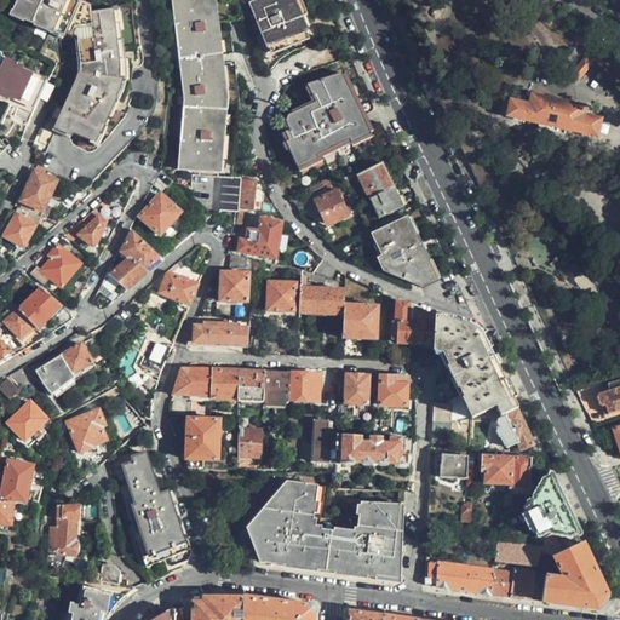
[(73,96),(59,119),(96,136),(96,137),(99,131),(102,131),(120,98),(116,97),(120,89),(125,70),(124,58),(126,57),(121,23),(118,24),(116,11),(92,15),(91,9),(73,0),(18,0),(13,13),(63,38),(65,34),(76,40),(80,49),(84,67),(84,75),(73,96)]
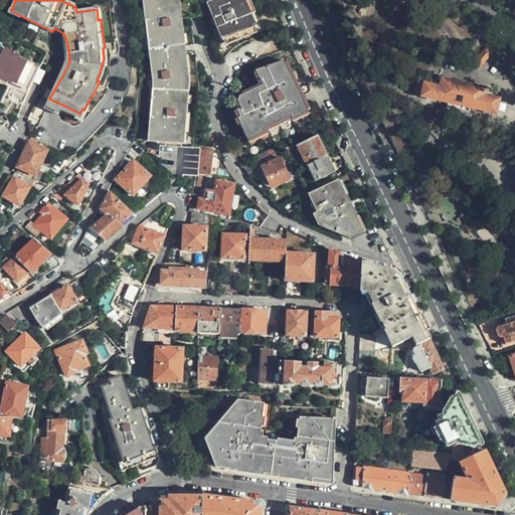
[(143,0),(152,83),(145,136),(156,137),(157,140),(175,142),(181,78),(175,20),(189,18),(187,0),(143,0)]
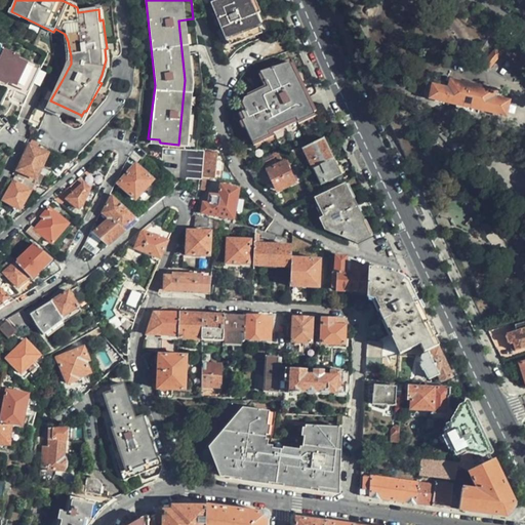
[(223,0),(212,5),(228,44),(260,31),(248,0),(223,0)]
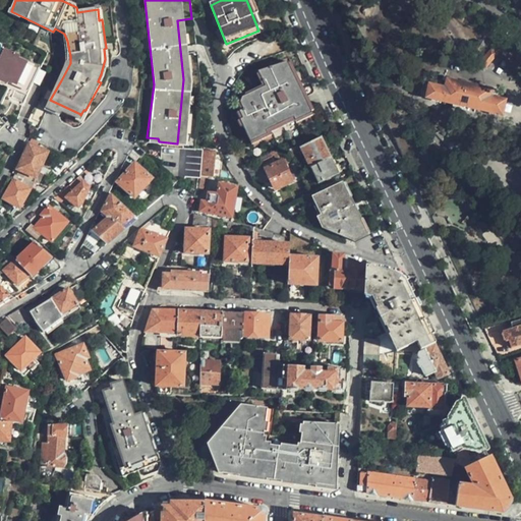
[(198,84),(191,18),(177,20),(183,79),(177,143),(192,146),(198,84)]
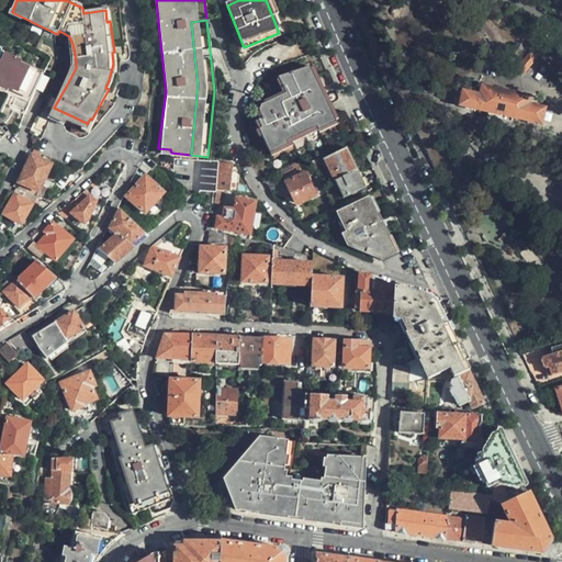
[(279,33),(244,47),(246,53),(281,38),(279,33)]
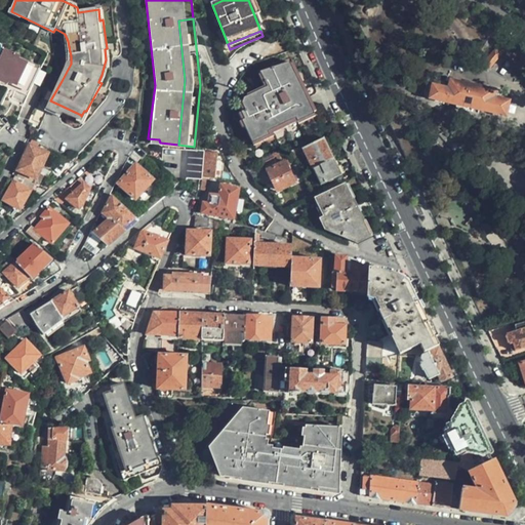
[(21,96),(35,67),(14,57),(15,54),(2,49),(0,52),(0,79),(3,81),(4,77),(15,82),(10,91),(21,96)]
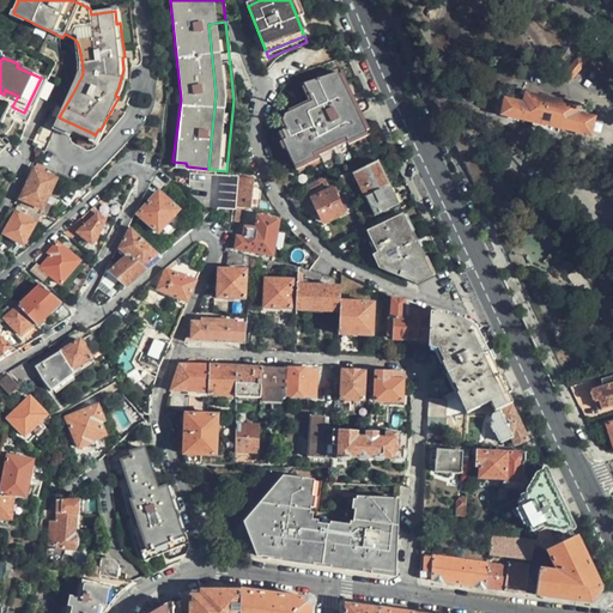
[(566,83),(582,66),(582,61),(577,58),(575,58),(559,76),(566,83)]
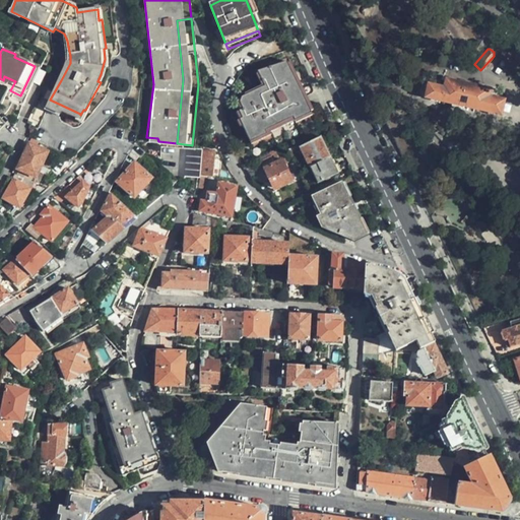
[(36,64),(15,54),(14,57),(35,66),(36,64)]
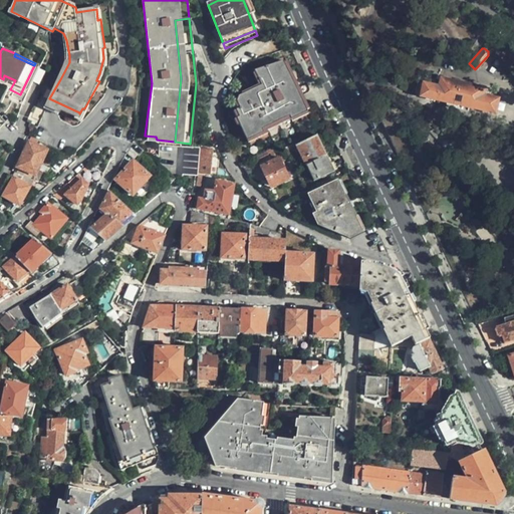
[(295,87),(284,60),(255,69),(260,84),(237,94),(236,102),(239,108),(236,110),(239,116),(235,118),(246,140),(306,111),(295,87)]
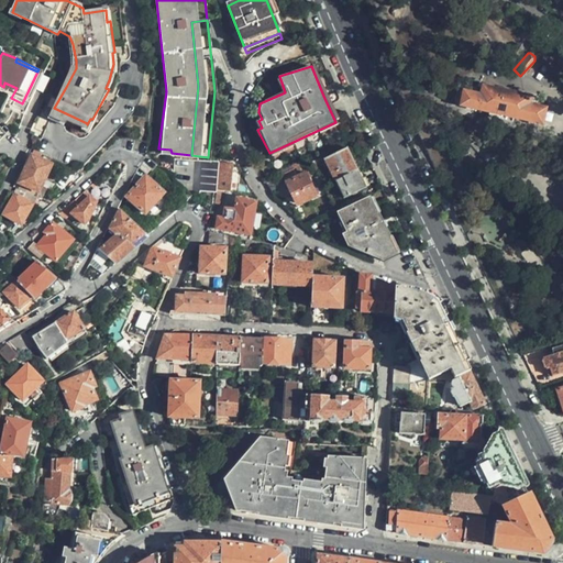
[(540,123),(544,107),(527,103),(528,96),(482,86),(481,95),(462,90),(459,106),(488,112),(487,117),(511,121),(512,118),(540,123)]
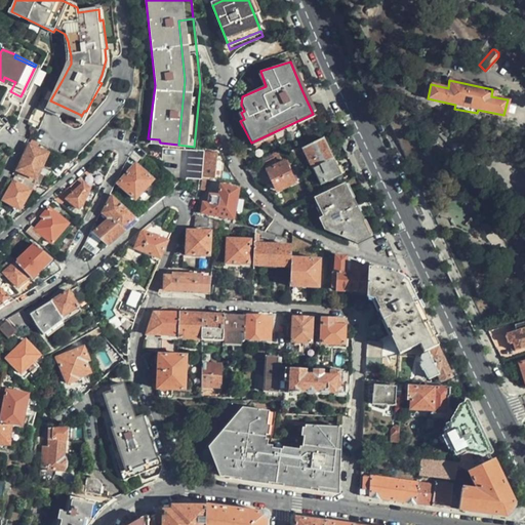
[(81,115),(50,101),(46,108),(46,109),(59,115),(61,112),(79,120),(81,115)]
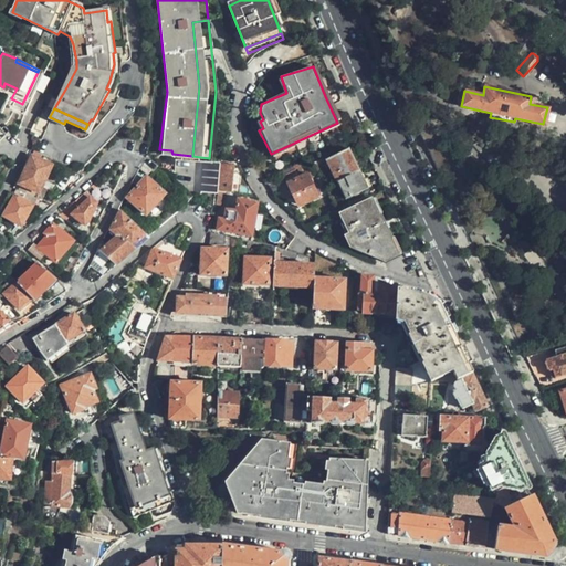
[(366,189),(347,149),(326,160),(345,200),(366,189)]
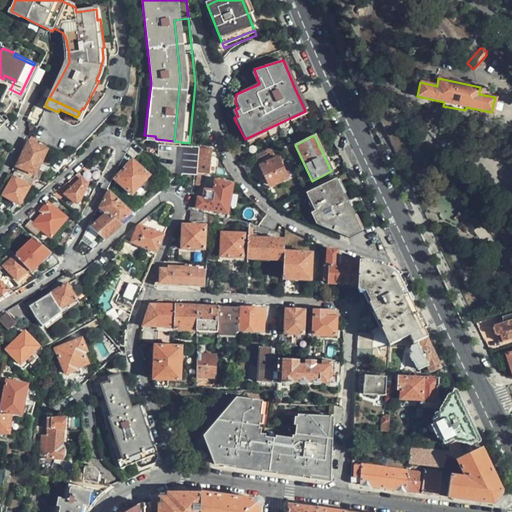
[(33,174),(45,149),(27,140),(16,166),(33,174)]
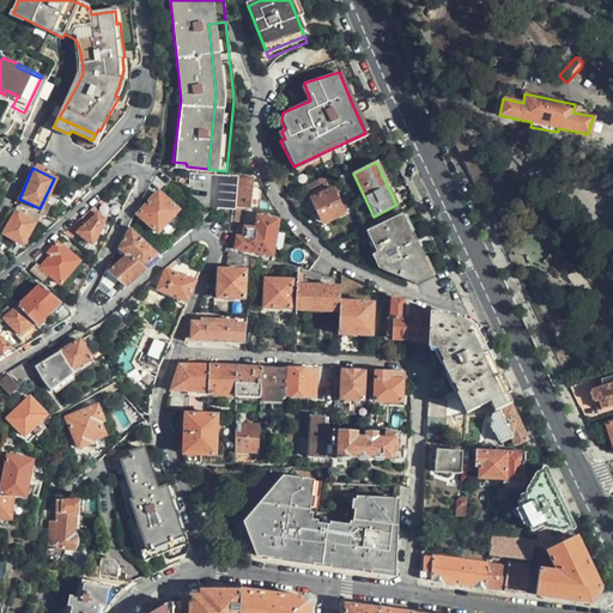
[(169,177),(158,168),(150,178),(159,187),(169,177)]
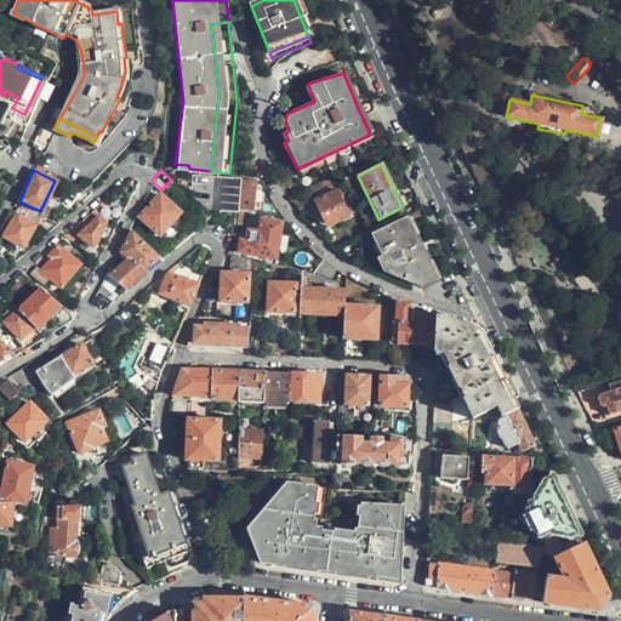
[(241,177),(237,208),(245,210),(252,211),(257,180),(241,177)]
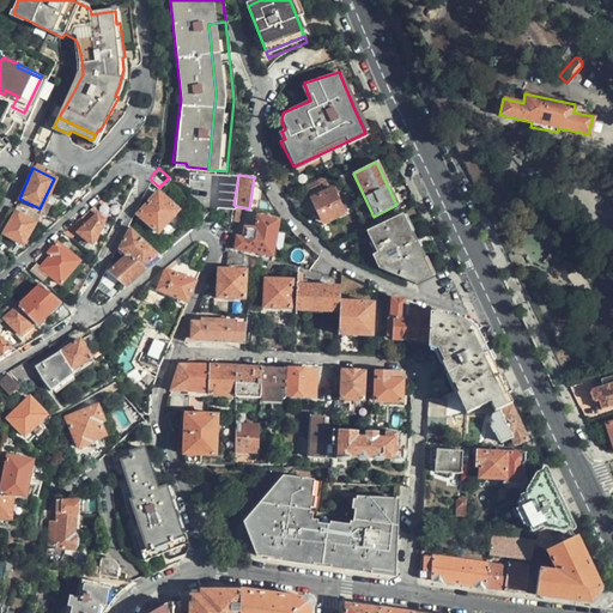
[(305,192),(314,211),(317,210),(323,223),(345,213),(334,187),(322,193),(319,184),(305,192)]
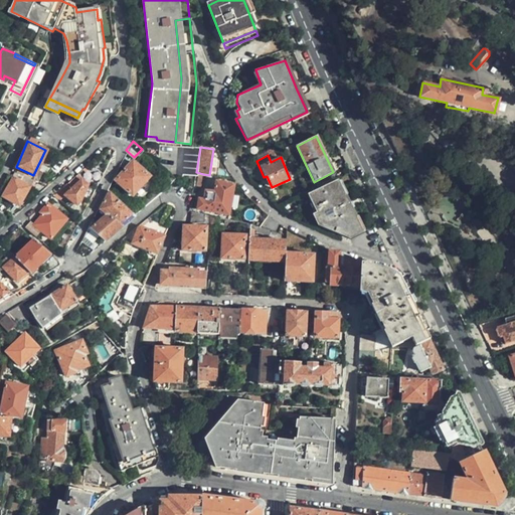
[(131,194),(147,176),(132,160),(116,178),(131,194)]
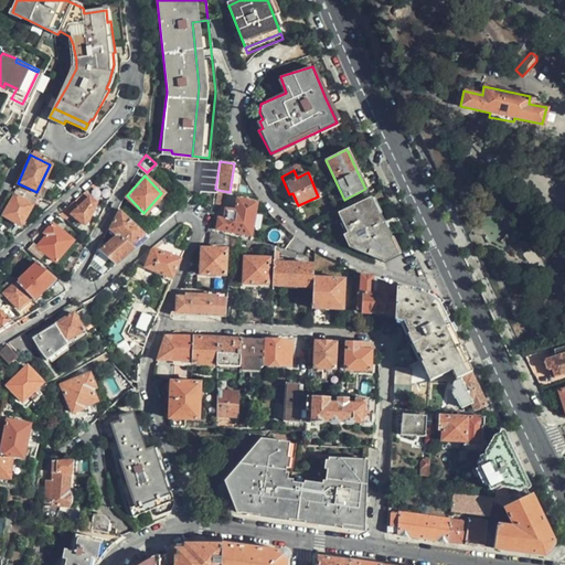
[(98,195),(106,201),(110,192),(103,187),(98,195)]
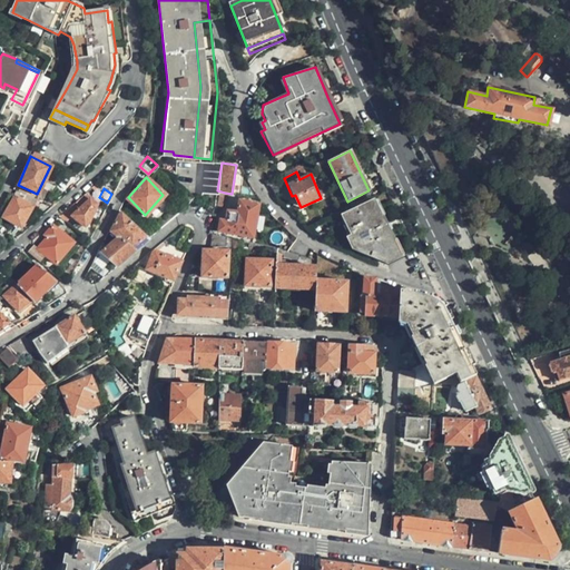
[(95,204),(81,193),(60,213),(66,218),(70,215),(82,227),(88,219),(95,204)]
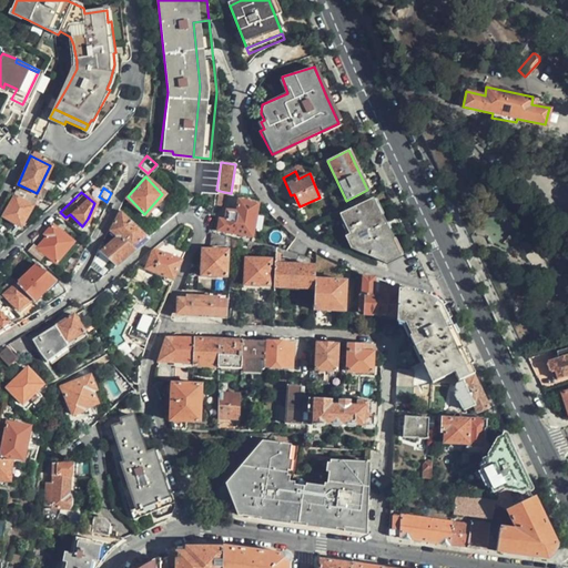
[(19,226),(31,205),(12,195),(2,215),(19,226)]
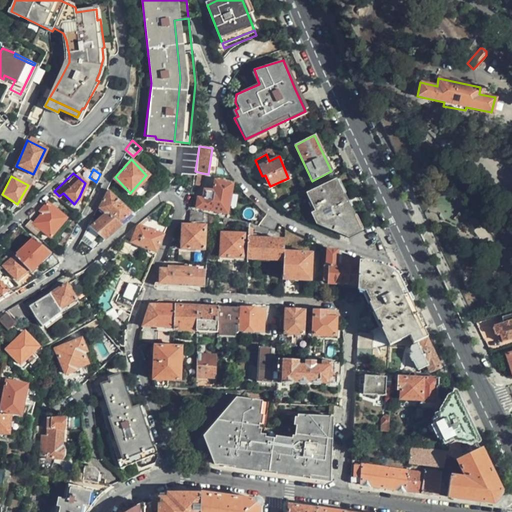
[(227,212),(232,183),(216,180),(214,189),(204,187),(202,196),(197,195),(195,206),(227,212)]
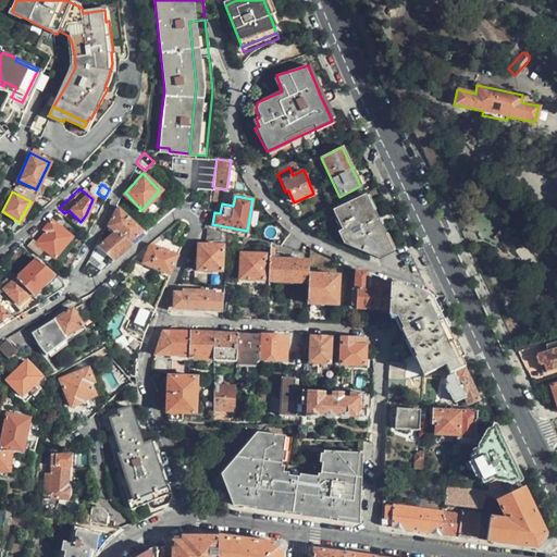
[(378,224),(363,196),(333,211),(343,231),(339,233),(345,244),(371,254),(379,257),(391,251),(378,224)]
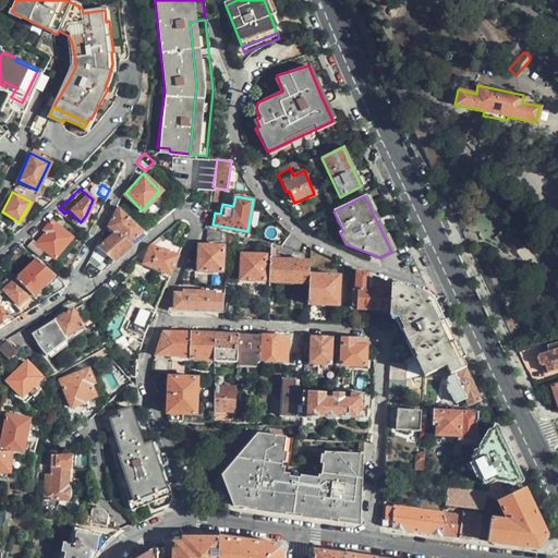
[(108,226),(116,232),(117,230),(129,244),(143,231),(118,206),(108,226)]
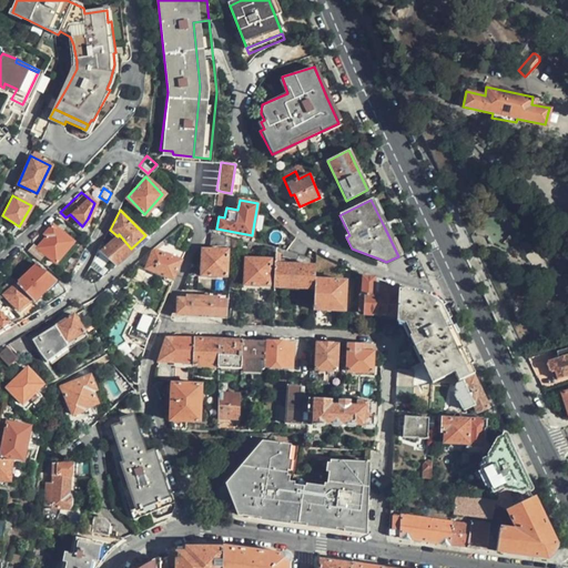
[(31,243),(26,251),(38,260),(43,253),(54,263),(72,242),(50,225),(42,234),(46,236),(37,247),(31,243)]
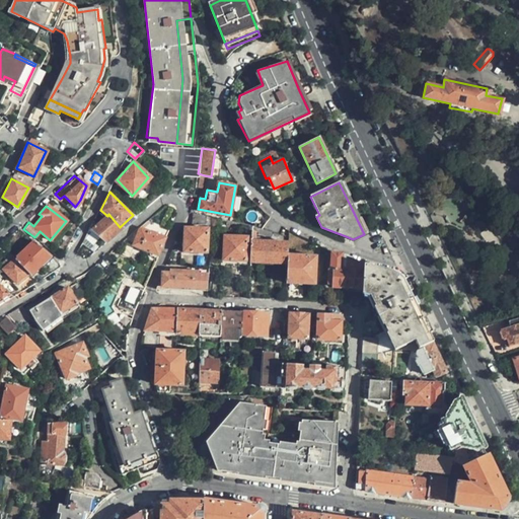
[(211,216),(193,213),(191,223),(205,224),(205,225),(210,226),(211,216)]
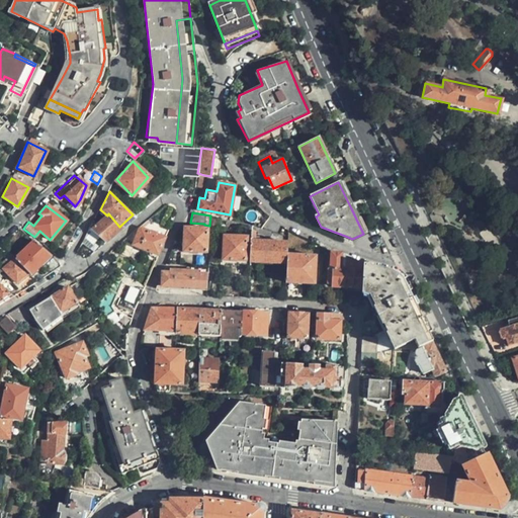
[(107,216),(91,230),(104,241),(121,228),(119,227),(108,213),(107,216)]
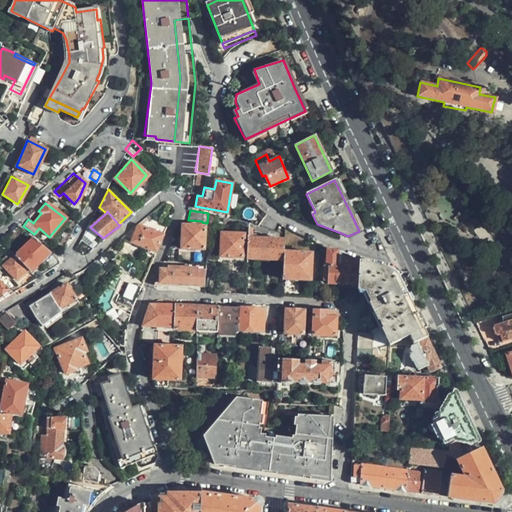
[(266,228),(258,225),(247,222),(246,259),(282,259),(283,252),(283,240),(251,238),(251,229),(264,233),(266,228)]
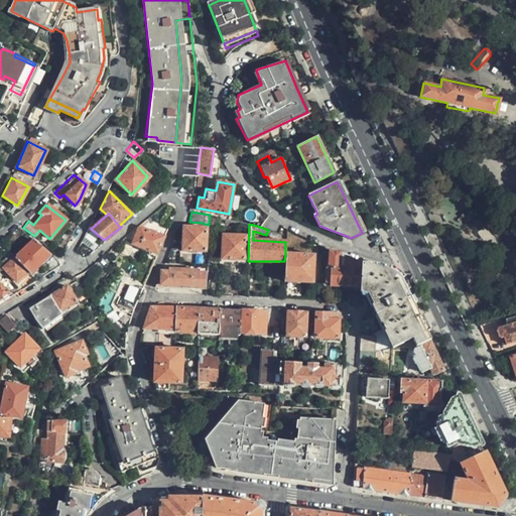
[(143,248),(156,254),(164,236),(140,226),(138,228),(137,229),(131,243),(129,249),(138,253),(141,247),(143,248)]
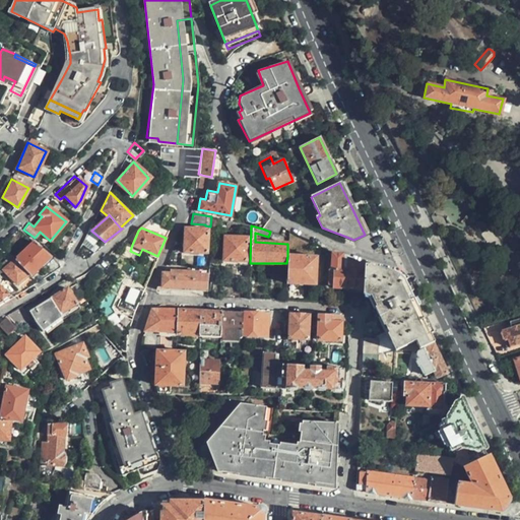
[(207,230),(185,229),(184,252),(206,253),(207,230)]
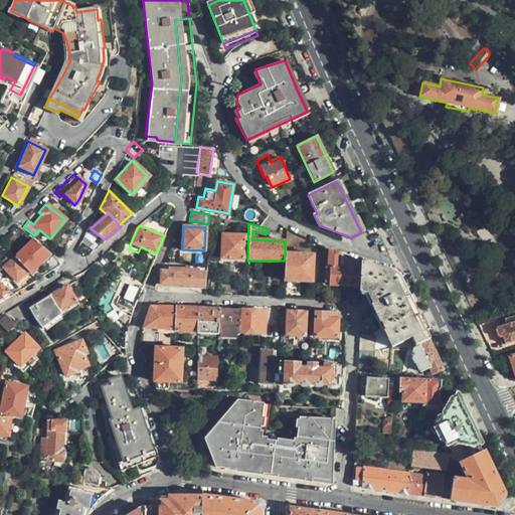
[(125,239),(131,242),(137,228),(135,227),(122,238),(125,239)]
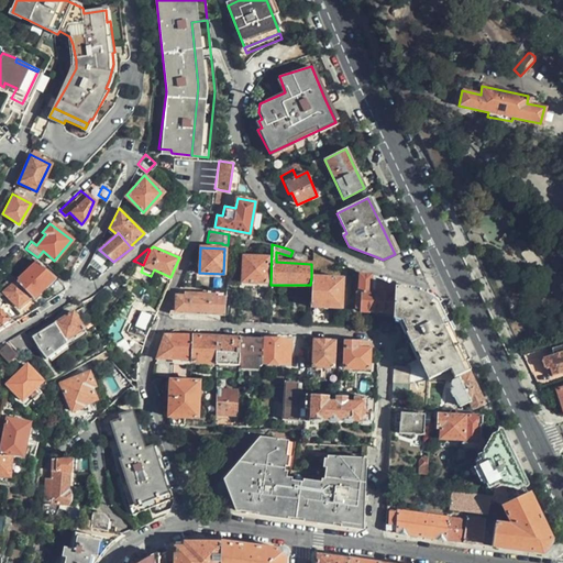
[(266,283),(266,257),(243,256),(242,282),(266,283)]
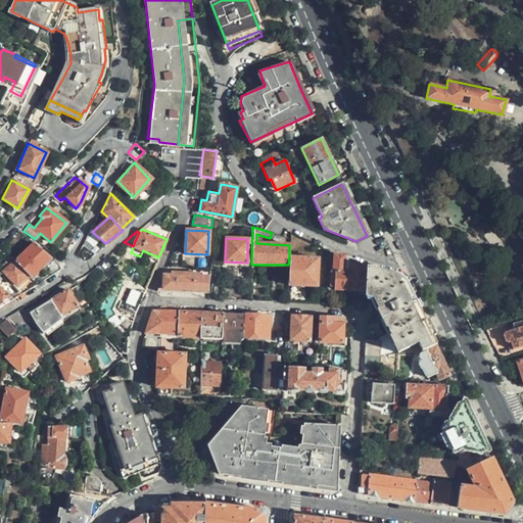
[(15,259),(13,262),(27,275),(30,278),(50,257),(32,242),(15,259)]
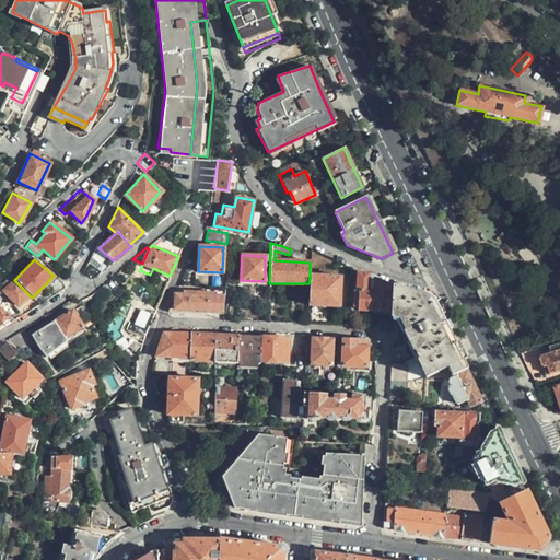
[(391,310),(391,287),(392,284),(368,275),(358,273),(358,290),(354,289),(354,307),(368,308),(368,310),(381,311),(381,310),(391,310)]
